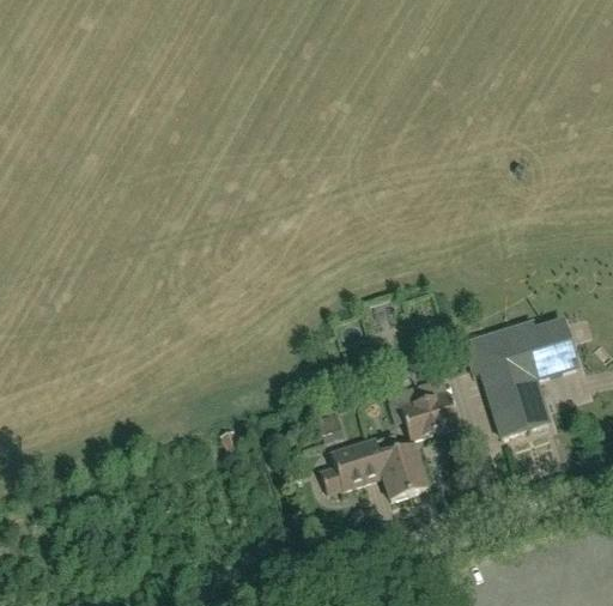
[(495,414),(502,436),(547,422),(534,379),(576,367),(562,320),(534,328),(474,347),(481,371),(486,386),(495,414)]
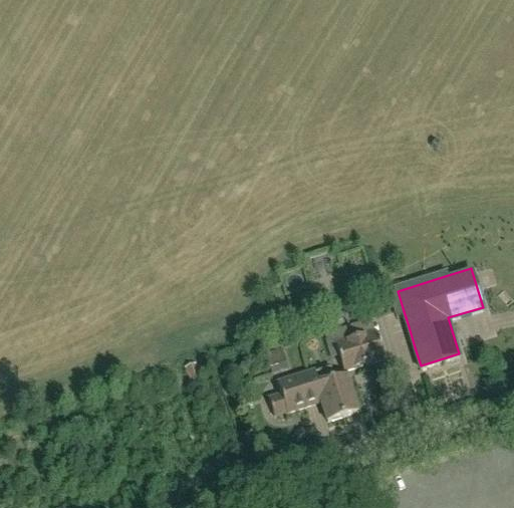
[(384,356),(375,329),(371,316),(323,331),(331,355),(339,352),(344,368),(384,356)]
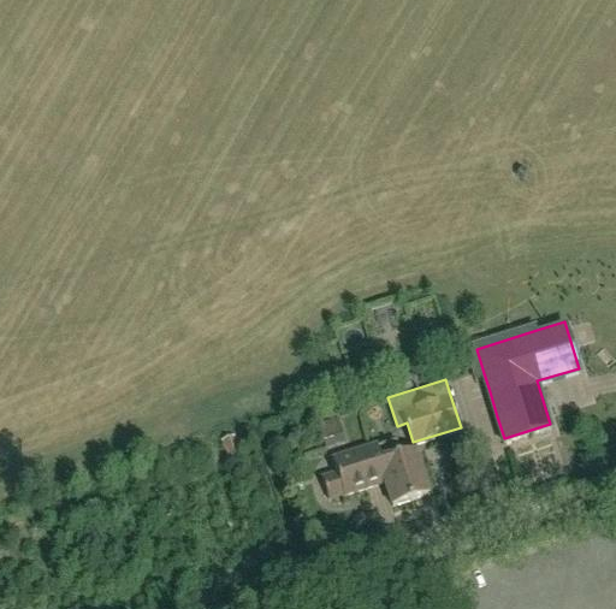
[(336,419),(318,424),(325,445),(343,441),(336,419)]
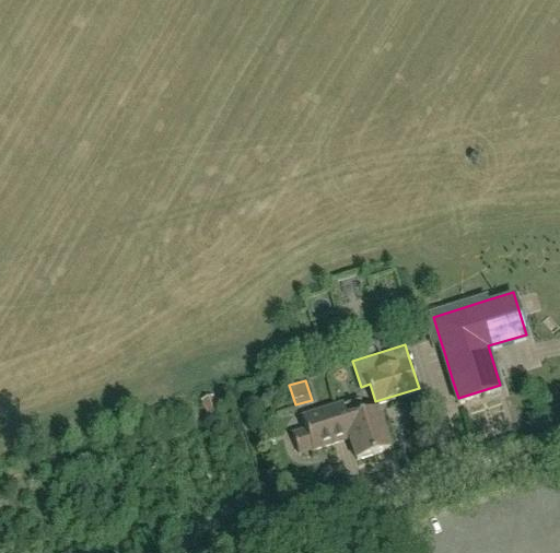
[(208,413),(220,408),(213,392),(201,398),(208,413)]
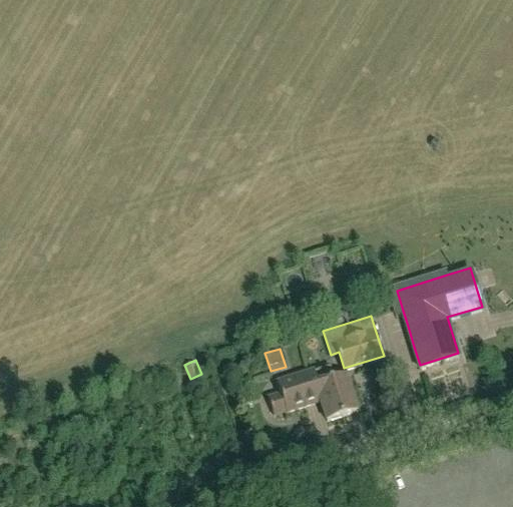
[(456,363),(466,385),(473,382),(463,360),(456,363)]
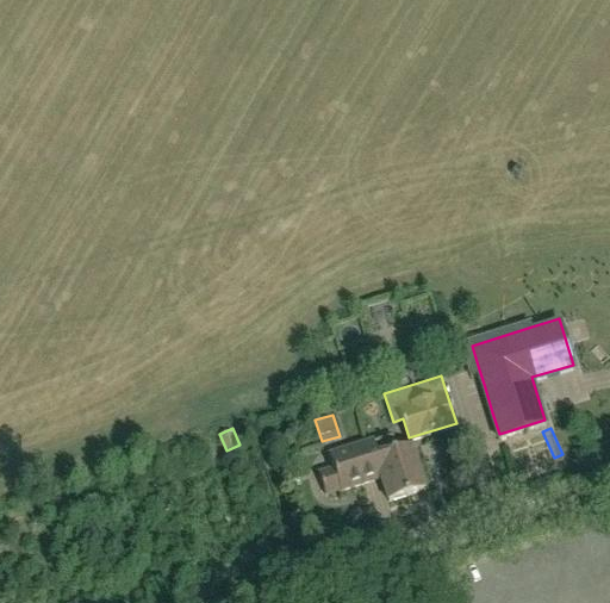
[(394,448),(390,433),(330,452),(332,461),(317,466),(324,490),(340,484),(341,488),(381,474),(388,497),(424,486),(411,442),(394,448)]
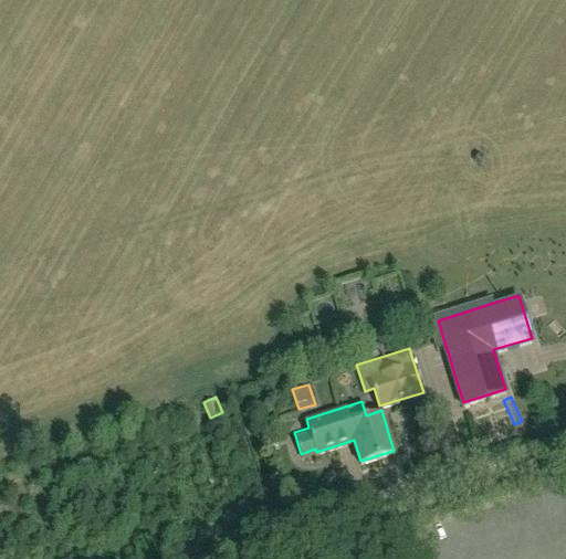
All buildings are outlined.
